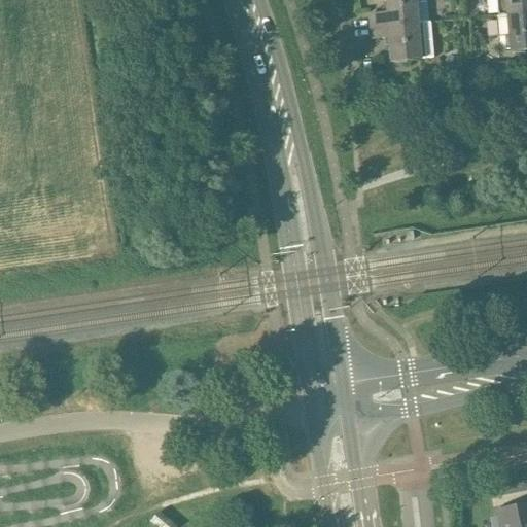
[(371,28),(428,23),(427,2),(416,2),(415,0),(386,0),(387,14),(370,15),(371,28)]
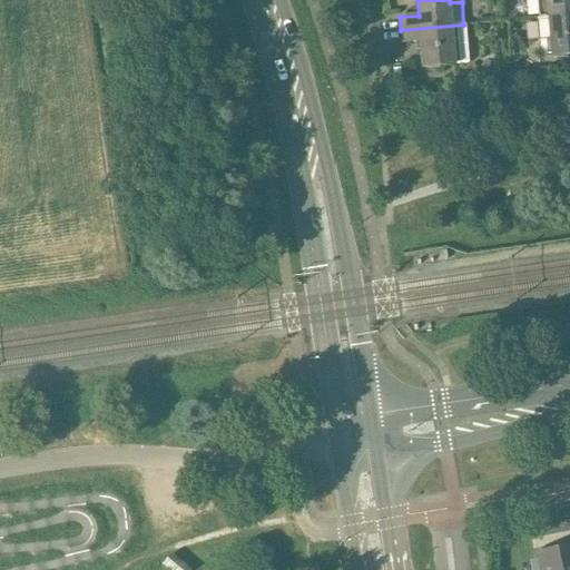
[(569,0),(536,0),(538,17),(569,13),(569,0)]
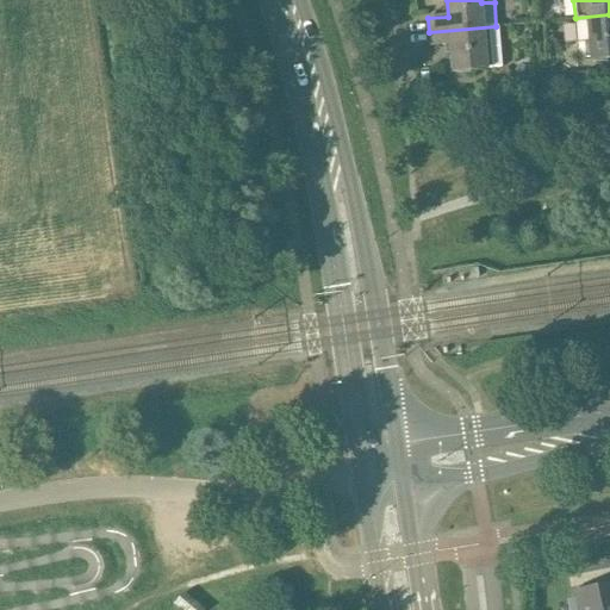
[(609,14),(576,18),(578,43),(589,42),(590,60),(609,57),(609,14)]
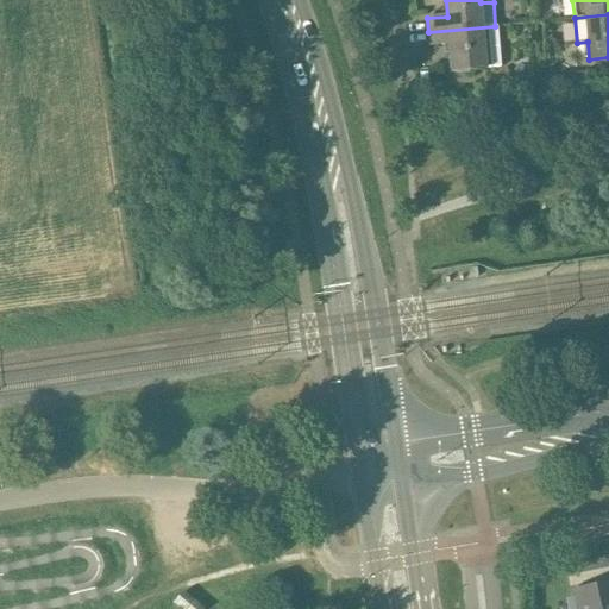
[(495,26),(428,32),(429,45),(450,44),(452,73),(500,68),(497,26),(496,26),(495,26)]
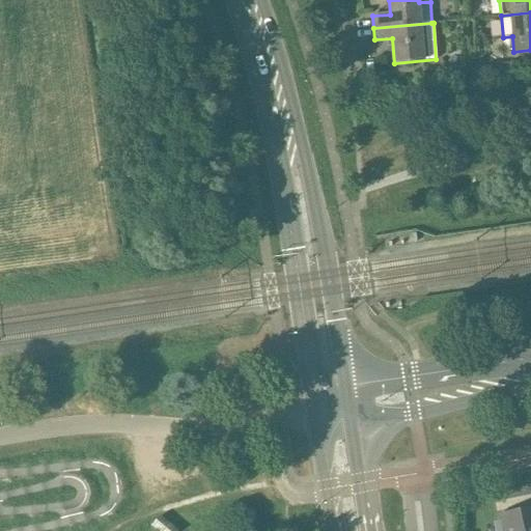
[(530,530),(530,509),(504,516),(506,530),(530,530)]
